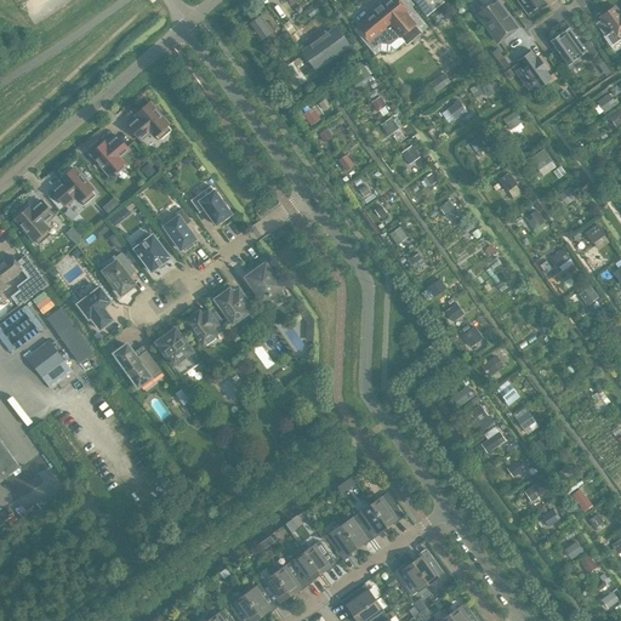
[(415,24),(405,12),(406,11),(398,0),(388,0),(381,6),(380,6),(380,7),(377,10),(376,10),(375,10),(376,11),(357,27),(369,41),(376,36),(380,43),(389,43),(399,35),(400,38),(400,36),(406,43),(420,33),(414,26),(415,24)]
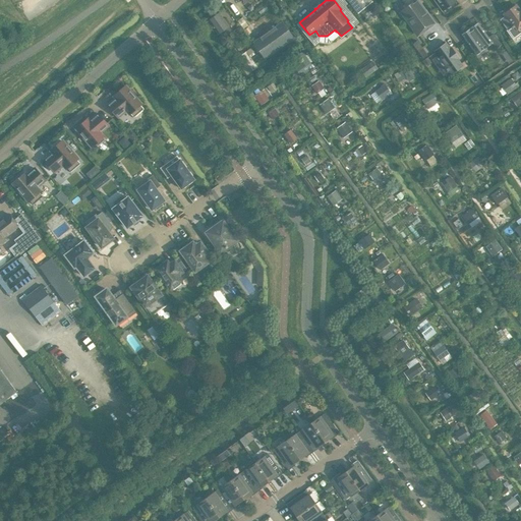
[(372,2),(369,0),(350,0),(360,12),(372,2)]
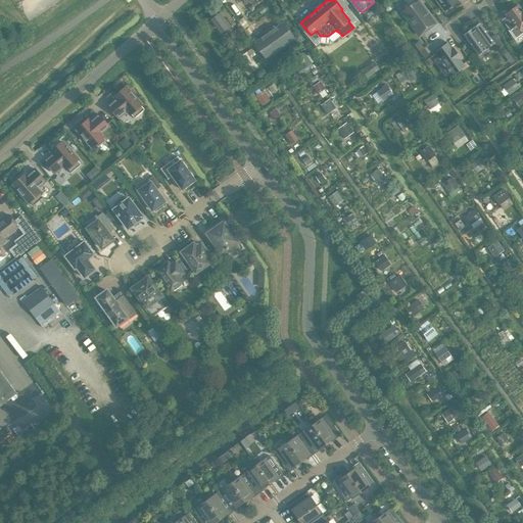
[(434,24),(424,10),(425,9),(418,0),(409,0),(413,5),(409,8),(403,11),(410,19),(408,20),(419,35),(434,24)]
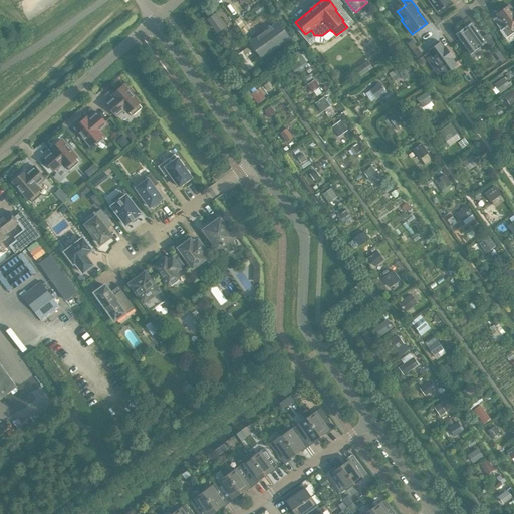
[(450,1),(449,0),(429,0),(437,10),(450,1)]
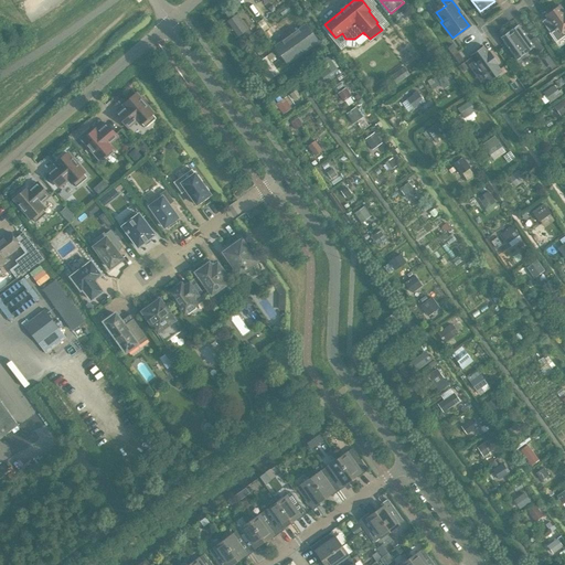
[(564,11),(564,12),(560,6),(546,16),(547,18),(542,21),(551,33),(556,42),(564,35),(564,11)]
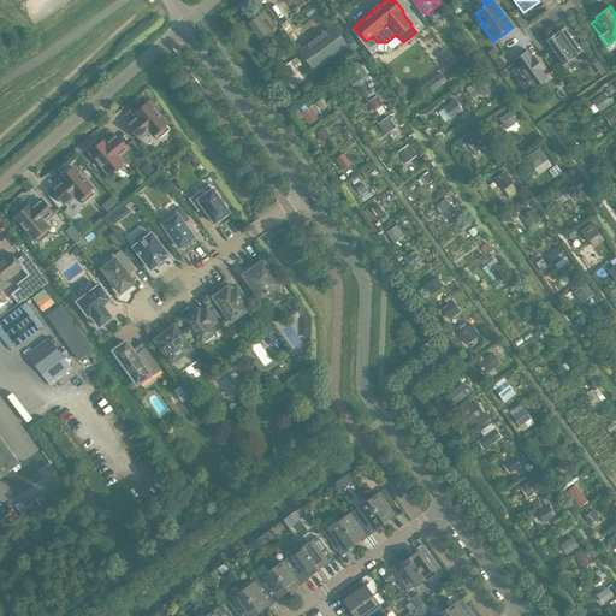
[(270,33),(273,30),(268,23),(265,22),(264,23),(259,16),(254,19),(252,19),(248,22),(248,24),(247,24),(258,41),(265,36),(270,42),(274,39),(270,33)]
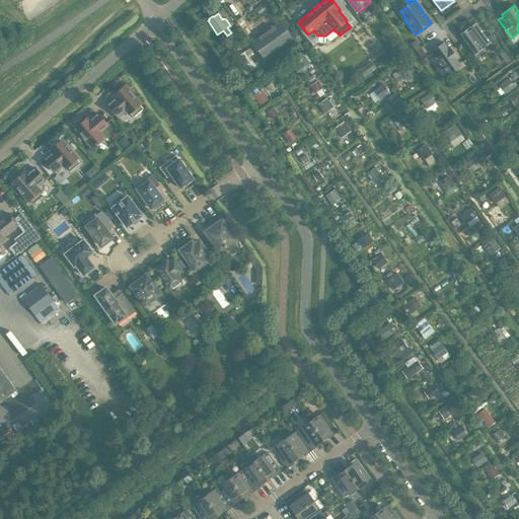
[(264,59),(293,38),(283,23),(281,21),(251,43),(255,48),(264,59)]
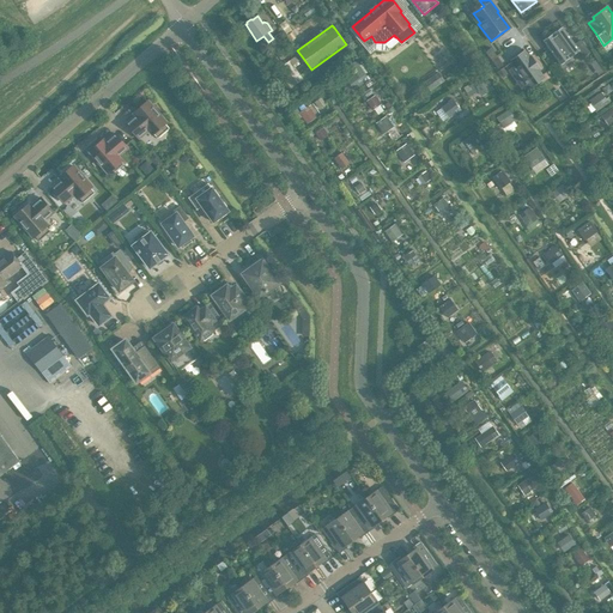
[(580,50),(575,44),(562,26),(542,41),(560,65),(580,50)]
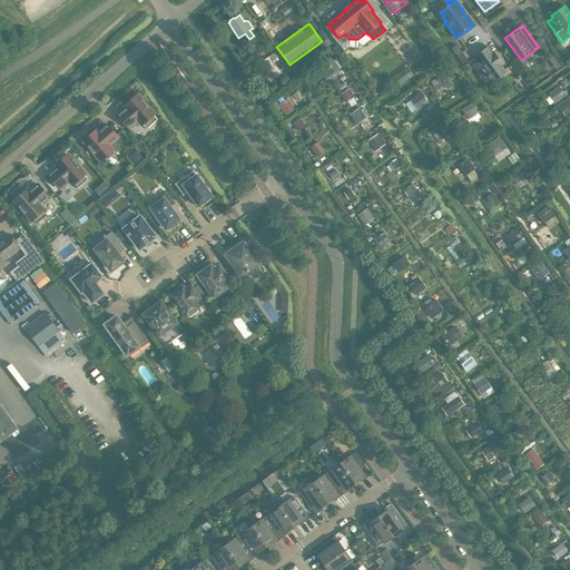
[(548,48),(540,37),(534,41),(539,47),(542,52),(548,48)]
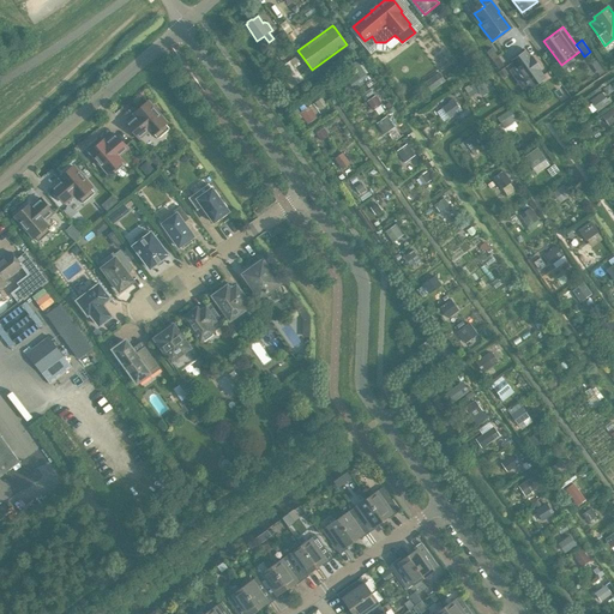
[(498,56),(492,49),(487,53),(493,60),(498,56)]
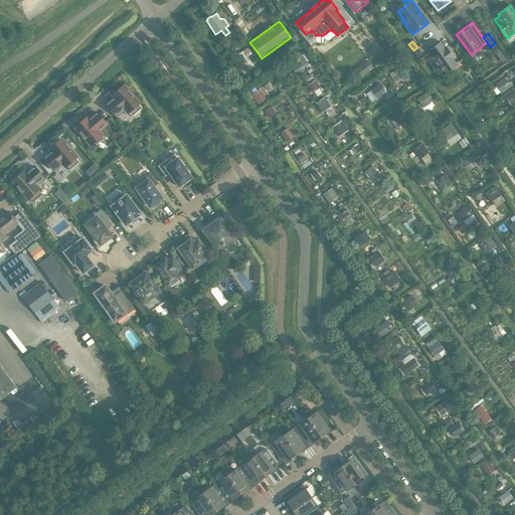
[(454,57),(451,54),(450,54),(448,51),(449,50),(446,47),(445,48),(441,42),(428,50),(433,55),(430,57),(437,68),(440,66),(442,68),(441,68),(442,70),(443,70),(446,73),(457,65),(453,58),(454,57)]
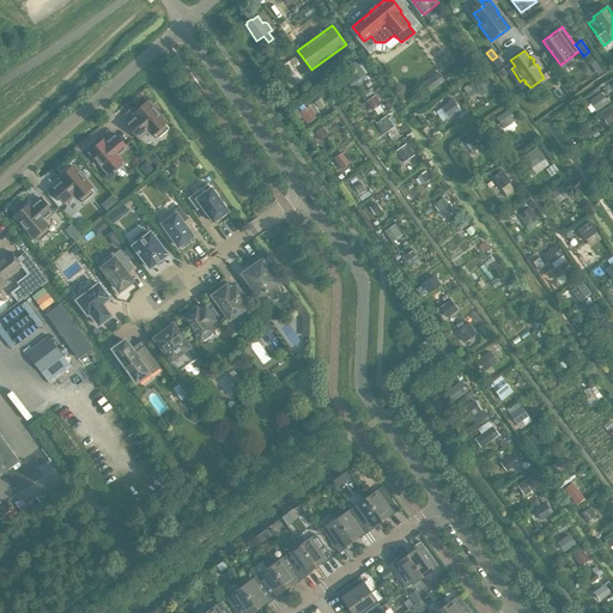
[(502,65),(497,56),(492,60),(497,68),(502,65)]
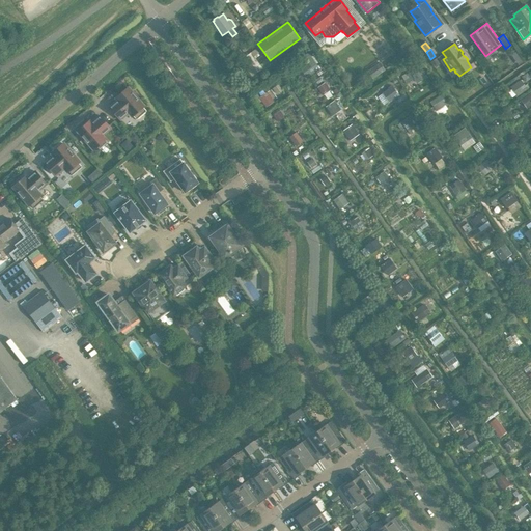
[(262,70),(250,54),(246,57),(257,74),(260,71),(262,70)]
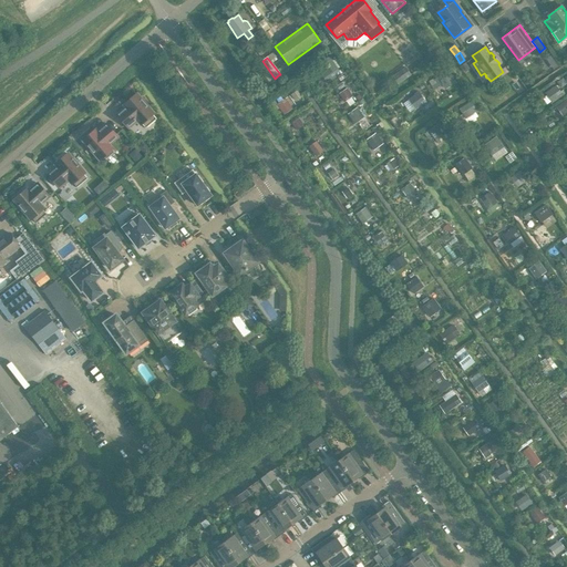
[(398,84),(411,75),(404,66),(392,76),(398,84)]
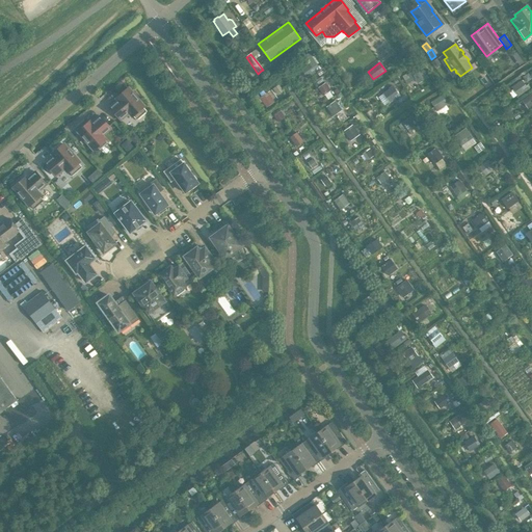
[(314,72),(309,63),(301,69),(307,77),(314,72)]
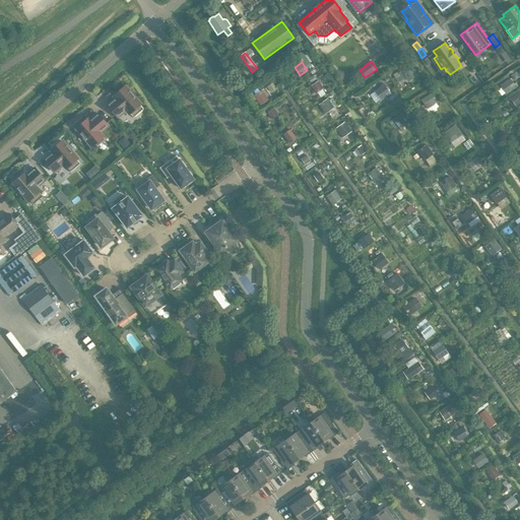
[(408,82),(417,76),(412,68),(403,74),(408,82)]
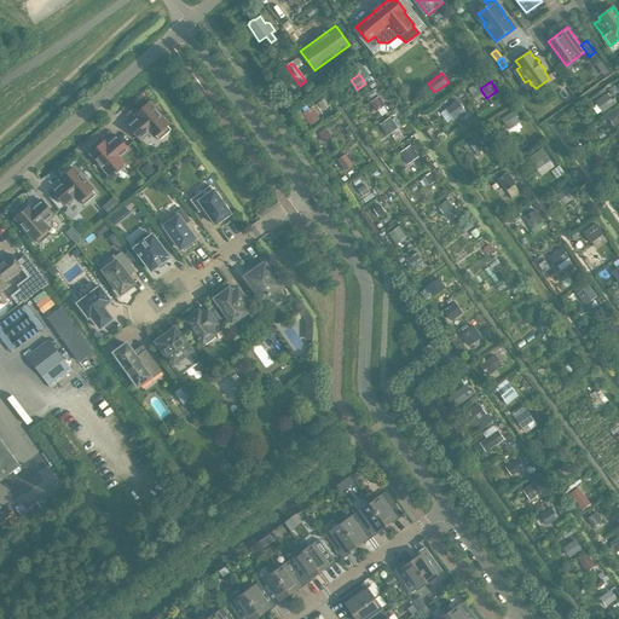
[(602,113),(614,104),(606,93),(595,102),(602,113)]
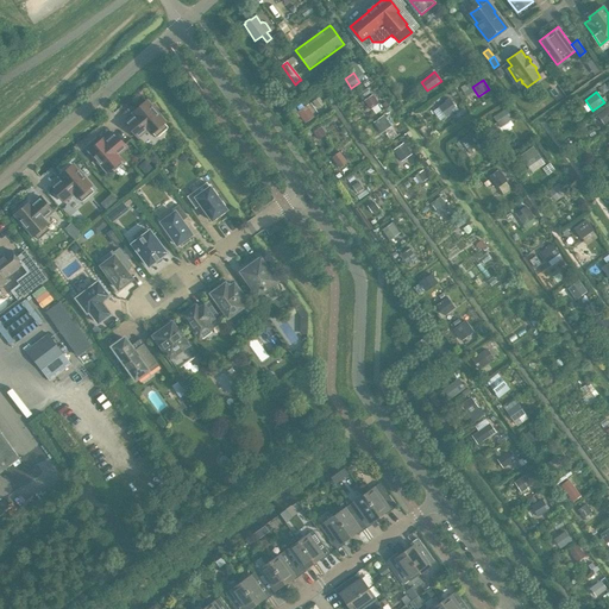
[(370,111),(378,105),(372,95),(364,101),(370,111)]
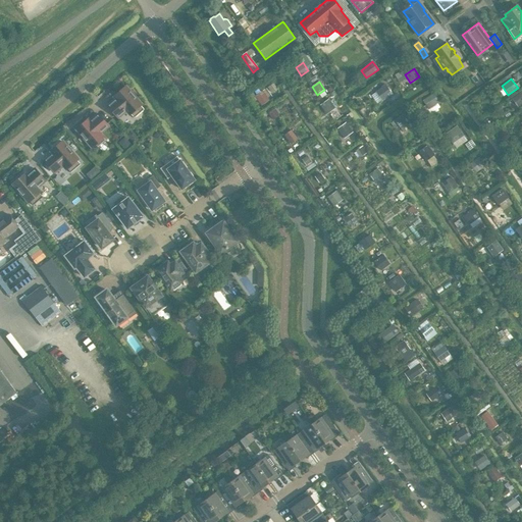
[(382,101),(392,94),(385,85),(375,92),(382,101)]
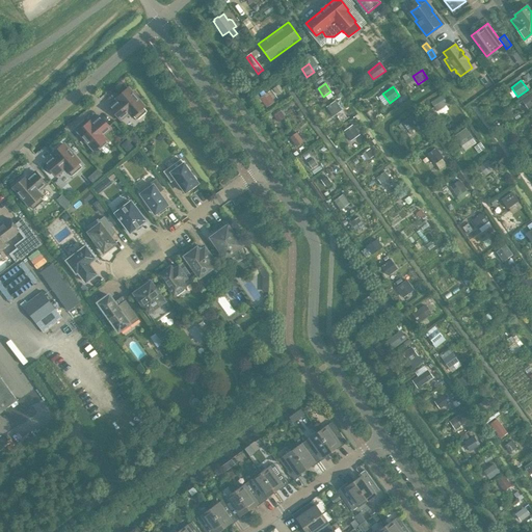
[(137,120),(147,111),(145,111),(142,107),(143,107),(128,88),(116,98),(118,101),(109,108),(120,120),(129,112),(132,116),(133,115),(136,120),(137,120)]
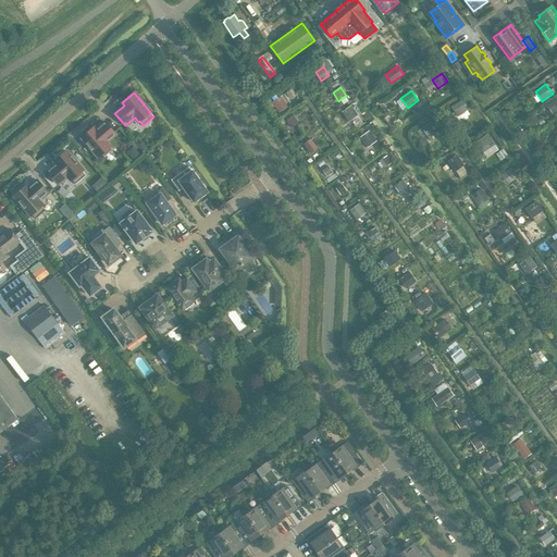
[(270,99),(265,102),(270,109),(274,107),(279,113),(287,107),(280,97),(272,102),(270,99)]
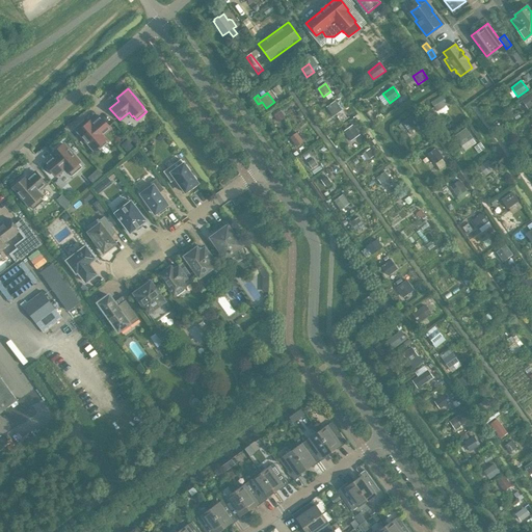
[(527,109),(531,105),(531,95),(531,94),(522,101),(527,109)]
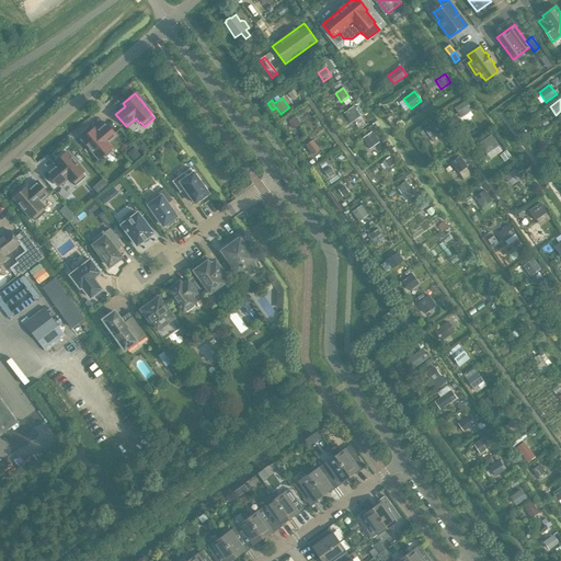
[(460,117),(469,111),(472,110),(466,100),(454,107),(460,117)]
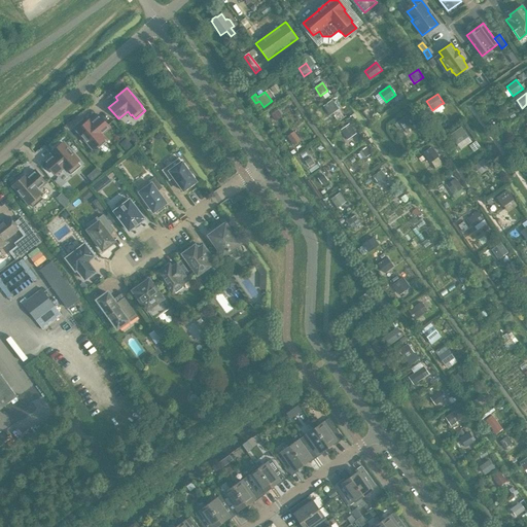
[(329,115),(339,109),(331,100),(322,106),(329,115)]
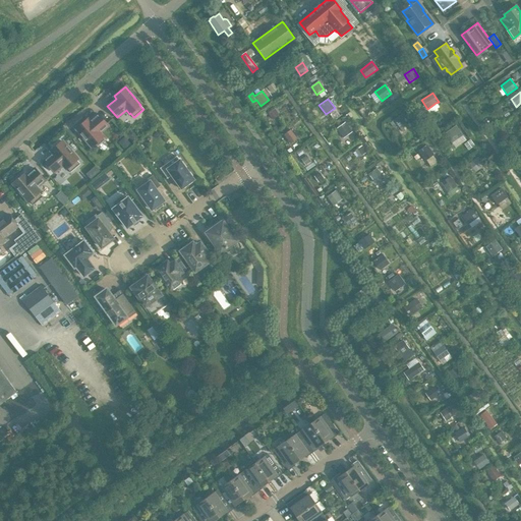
[(272,119),(278,115),(274,108),(267,112),(272,119)]
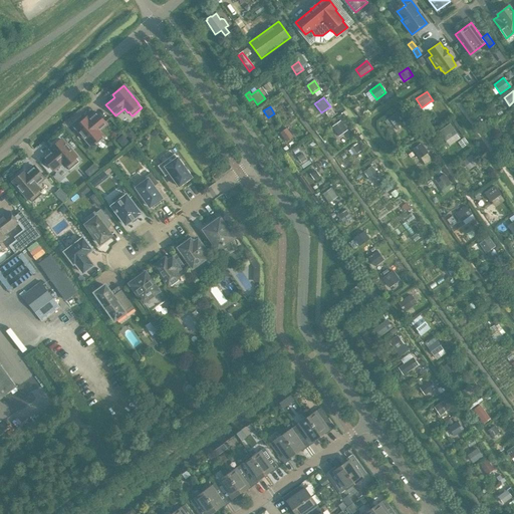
[(395,126),(405,119),(399,111),(389,118),(395,126)]
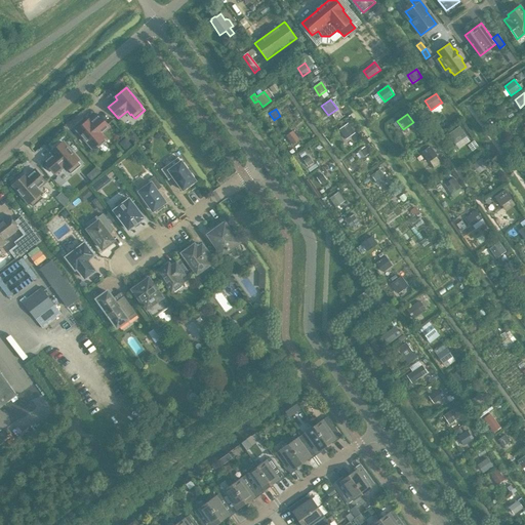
[(98,146),(105,140),(103,139),(104,138),(99,133),(109,126),(99,115),(90,122),(88,120),(77,129),(92,148),(96,145),(98,146)]
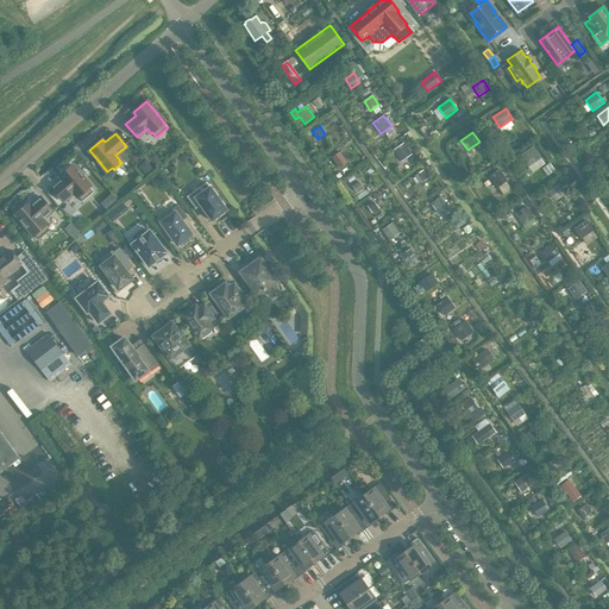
[(401,162),(412,155),(403,143),(393,150),(401,162)]
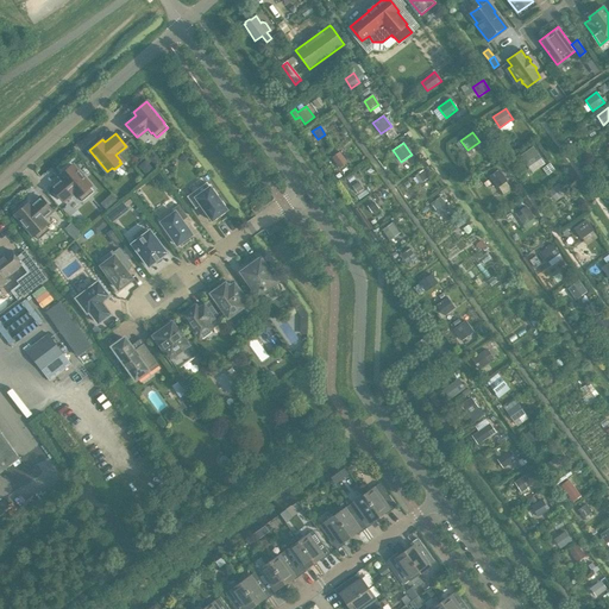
[(528,168),(541,159),(533,146),(520,156),(528,168)]
